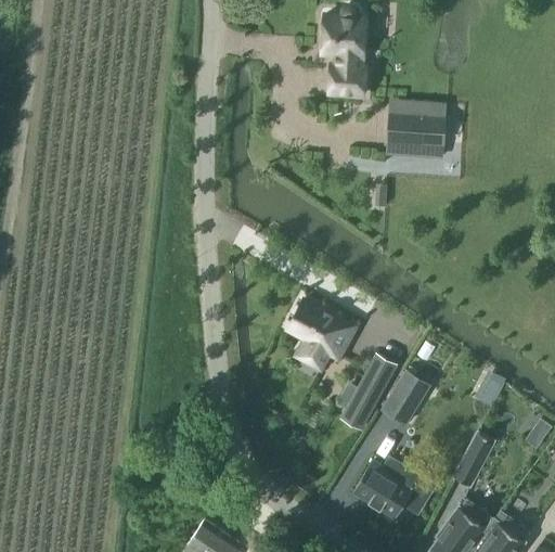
[(357,15),(353,12),(349,10),(345,11),(341,14),(340,18),(324,17),(322,56),(336,56),(335,67),(331,67),(328,95),(362,98),(364,69),(358,69),(359,59),(361,59),(364,20),(358,20),(357,15)]
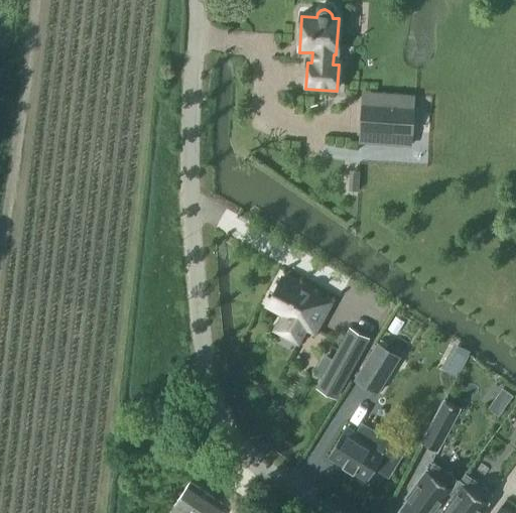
[(361,106),(359,135),(394,138),(394,136),(411,137),(413,111),(396,110),(396,109),(361,106)]
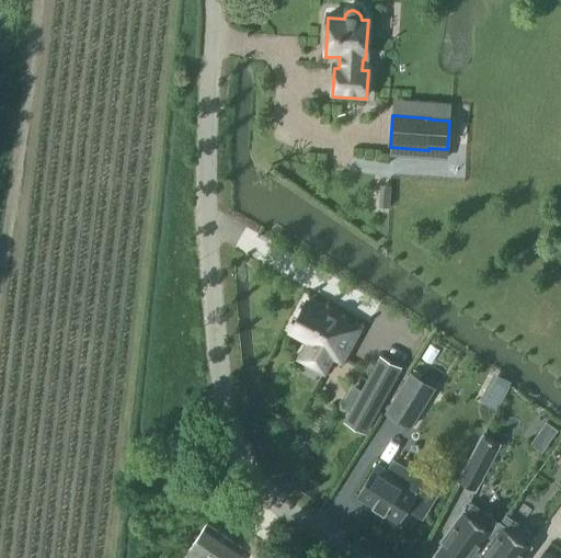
[(343,304),(299,293),(293,318),(306,321),(301,339),(320,344),(324,327),(335,330),(343,304)]
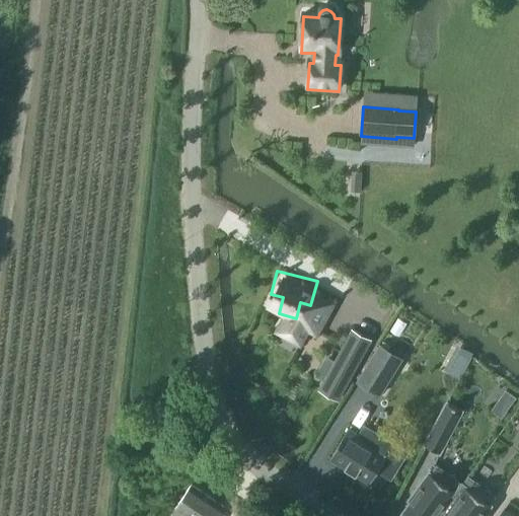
[(378,318),(356,308),(340,349),(362,358),(378,318)]
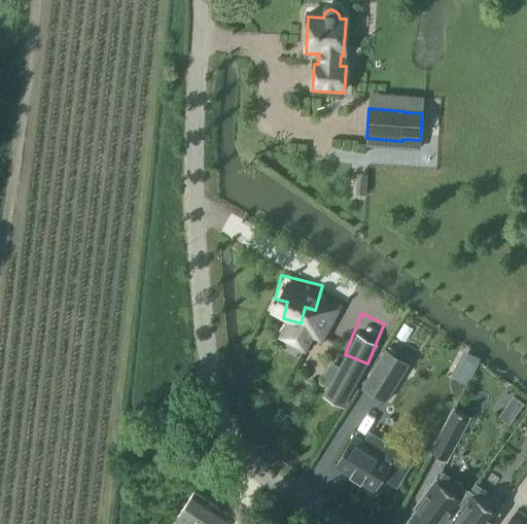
[(385,353),(362,390),(385,405),(408,368),(385,353)]
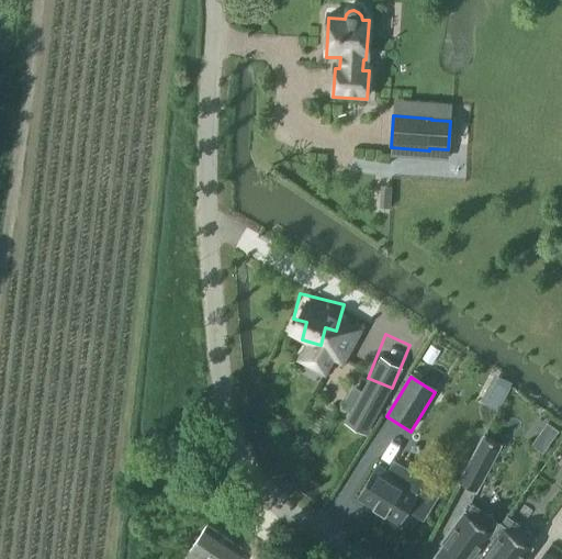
[(532,446),(544,454),(560,431),(548,423),(532,446)]
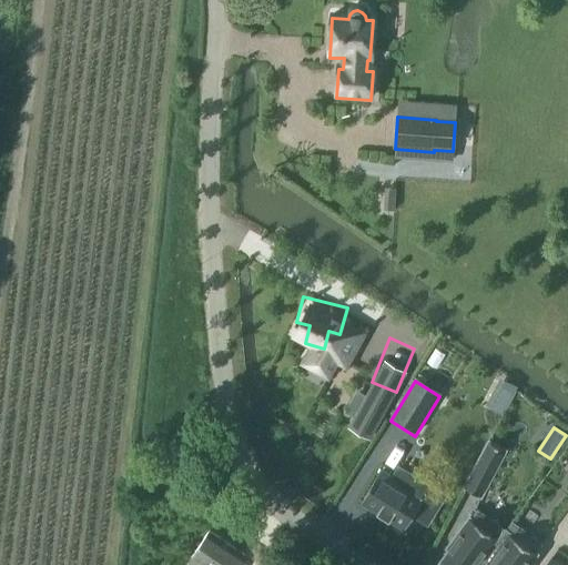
[(464,491),(480,500),(505,454),(488,445),(464,491)]
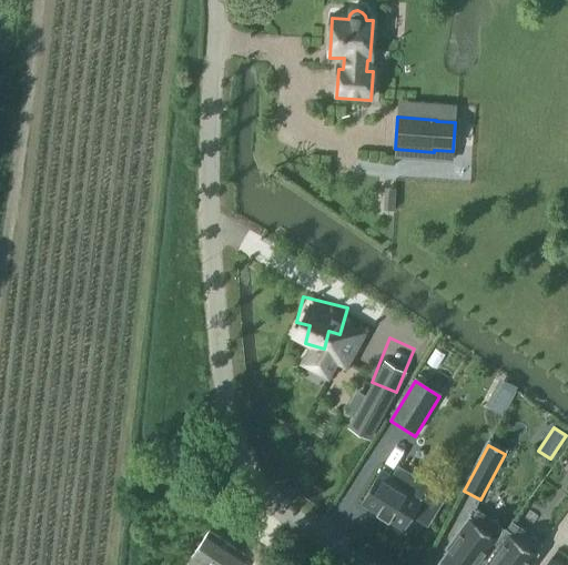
[(443,500),(416,483),(408,494),(396,486),(397,483),(382,473),(361,506),(376,516),(382,520),(383,521),(388,524),(389,524),(403,532),(414,514),(428,523),(443,500)]
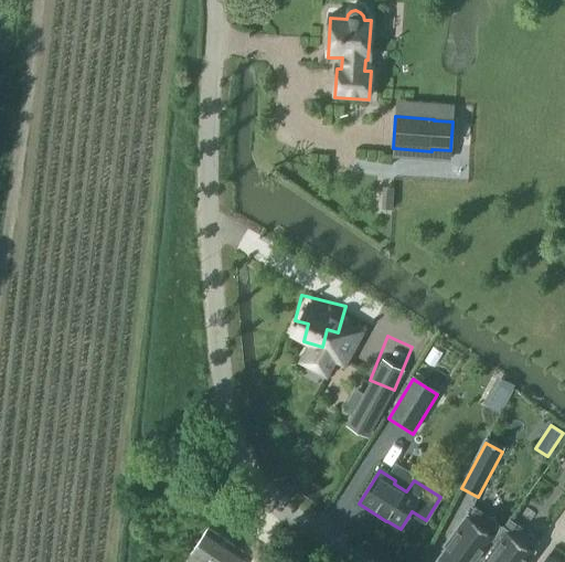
[(479,561),(502,531),(475,510),(468,519),(467,518),(445,548),(447,550),(438,561),(479,561)]
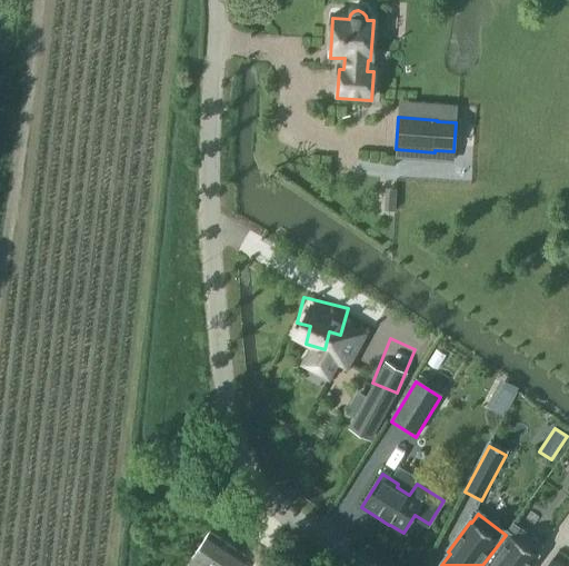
[(530,565),(537,557),(536,556),(542,547),(512,526),(506,535),(482,565),(530,565)]
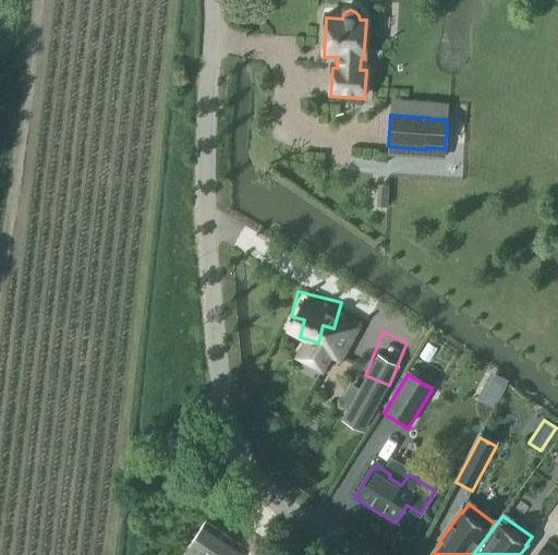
[(237,554),(241,549),(205,525),(186,551),(192,554),(237,554)]
